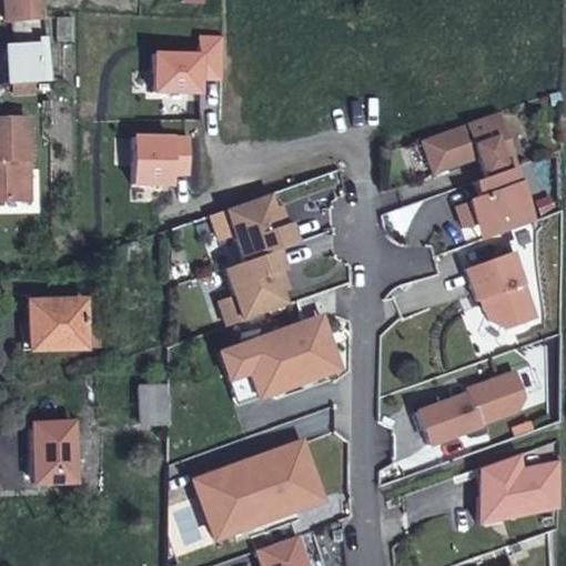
[(3,0),(6,19),(12,19),(46,17),(46,11),(44,6),(43,0),(3,0)]
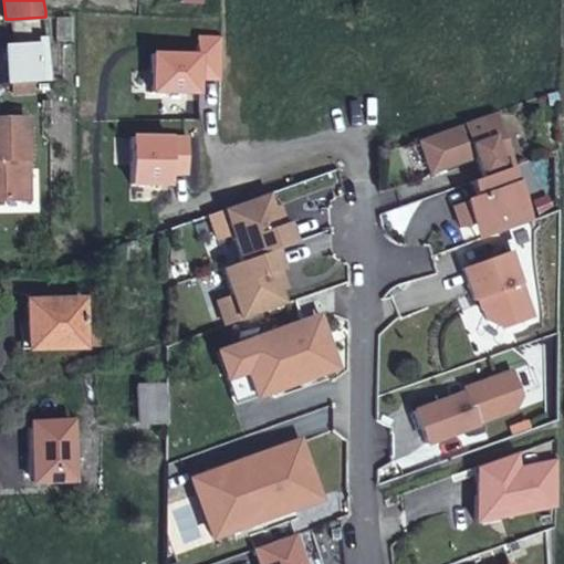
[(48,34),(45,17),(12,19),(14,45),(41,42),(40,35),(48,34)]
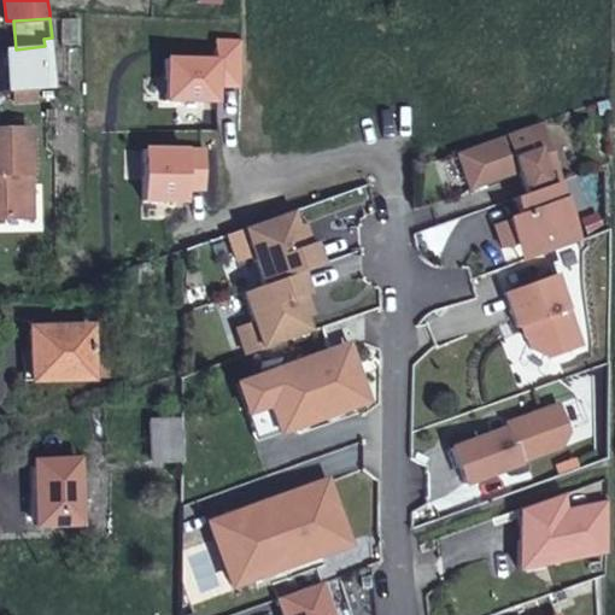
[(10,89),(57,86),(52,45),(45,46),(16,50),(7,51),(10,89)]
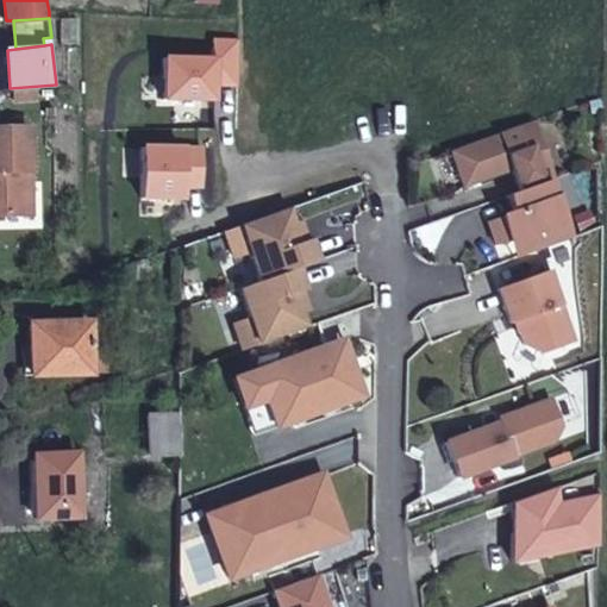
[(537,119),(454,148),(467,183),(515,167),(524,189),(554,179),(557,177),(537,119)]
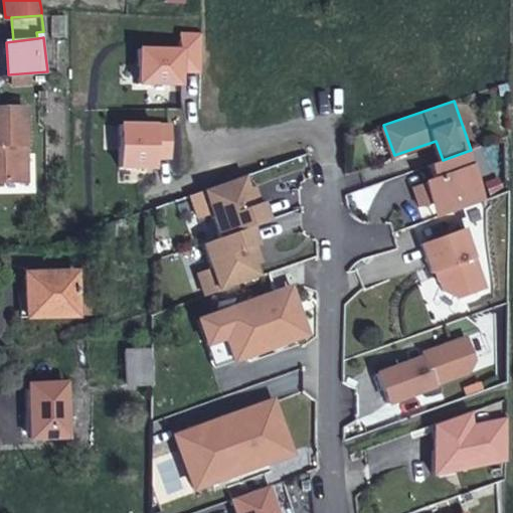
[(23,107),(0,107),(0,180),(26,180),(23,107)]
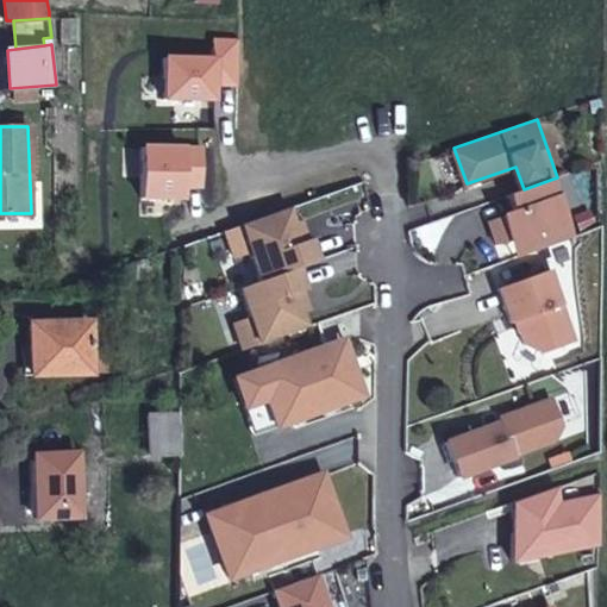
[(490,219),(499,243),(512,238),(570,218),(561,194),(559,195),(554,179),(524,189),(511,193),(517,211),(490,219)]
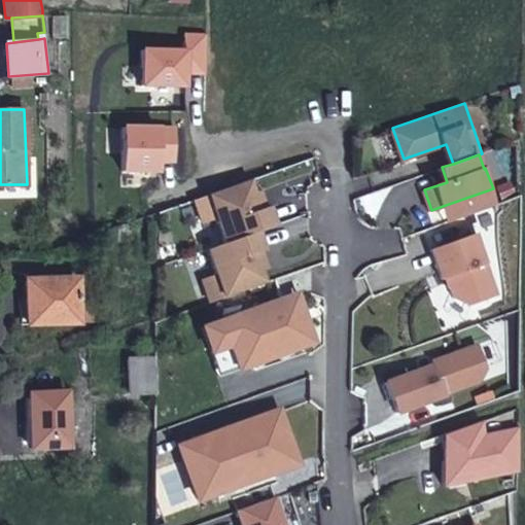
[(514,177),(497,182),(503,199),(519,194),(514,177)]
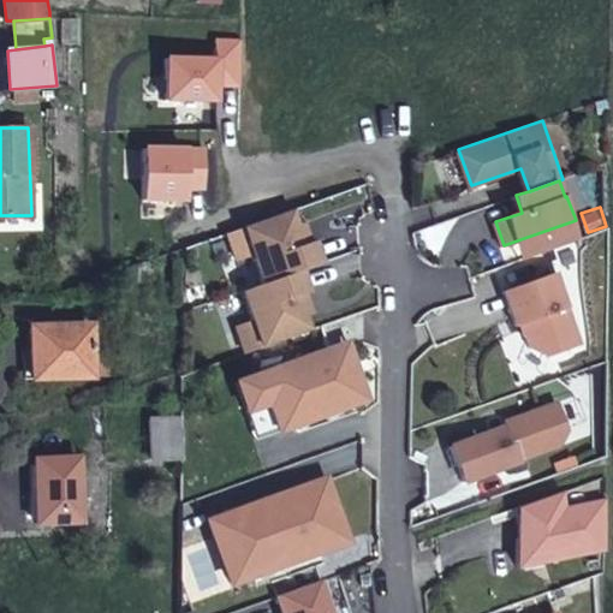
[(293,208),(230,230),(239,256),(256,250),(267,281),(304,268),(325,261),(317,240),(307,244),(299,222),(293,208)]
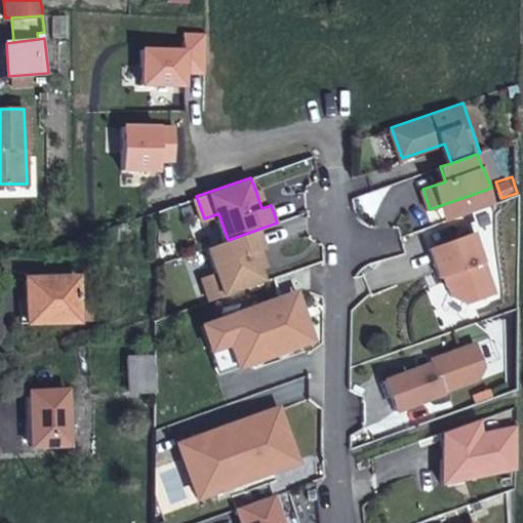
[(265,187),(255,190),(262,208),(271,205),(265,187)]
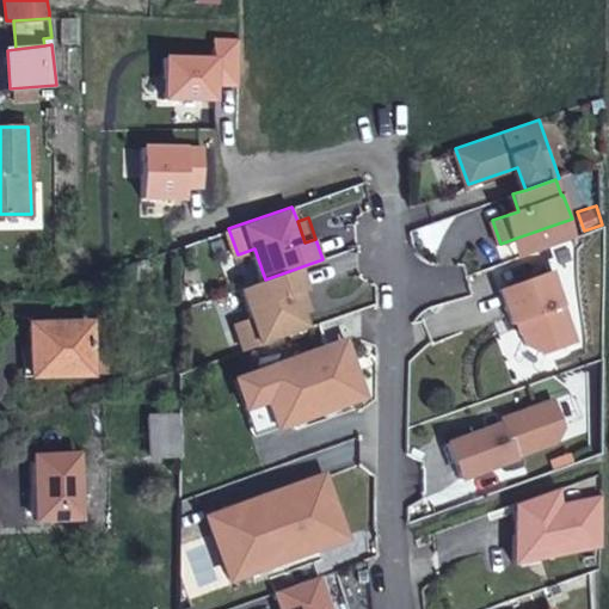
[(572,219),(514,239),(520,257),(578,237),(572,219)]
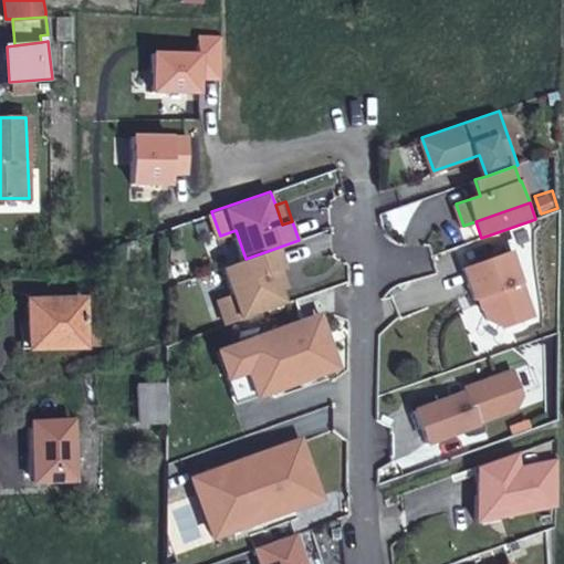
[(231,236),(218,240),(226,262),(239,258),(231,236)]
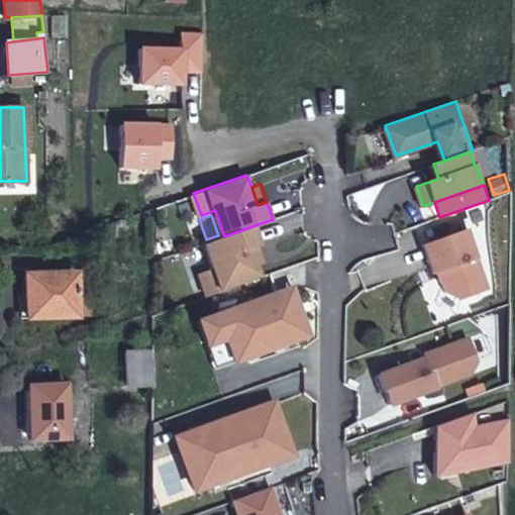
[(124,218),(107,224),(111,235),(127,229),(124,218)]
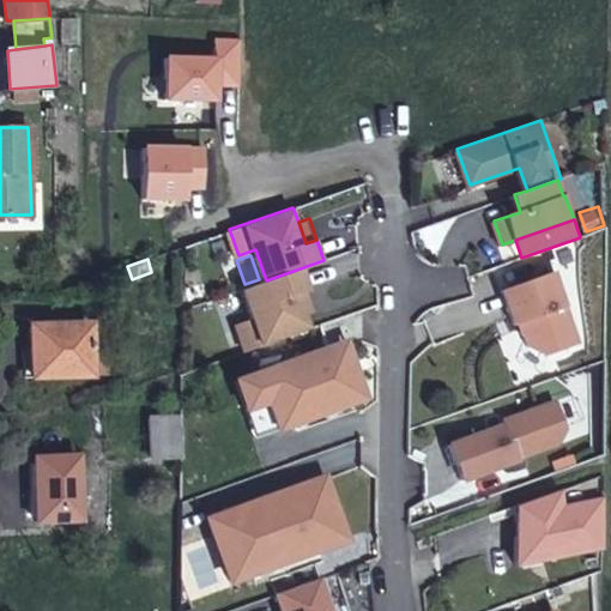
[(266,280),(249,286),(258,318),(241,322),(247,344),(310,321),(307,313),(300,291),(309,288),(303,267),(266,280)]
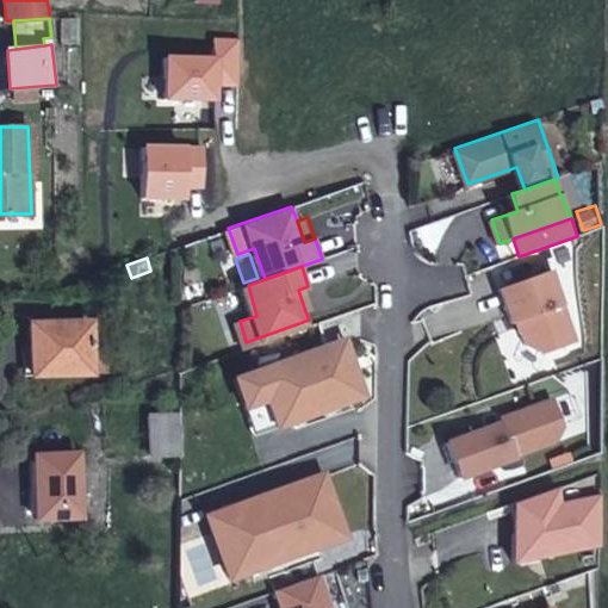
[(579,341),(553,270),(502,289),(514,323),(520,321),(527,343),(546,353),(579,341)]
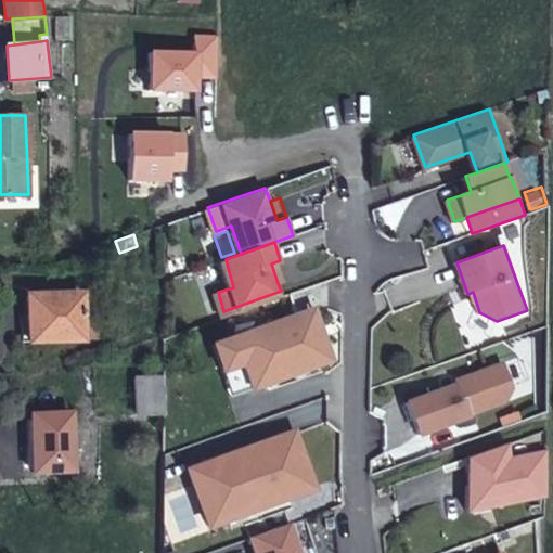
[(271,264),(278,283),(287,280),(280,260),(271,264)]
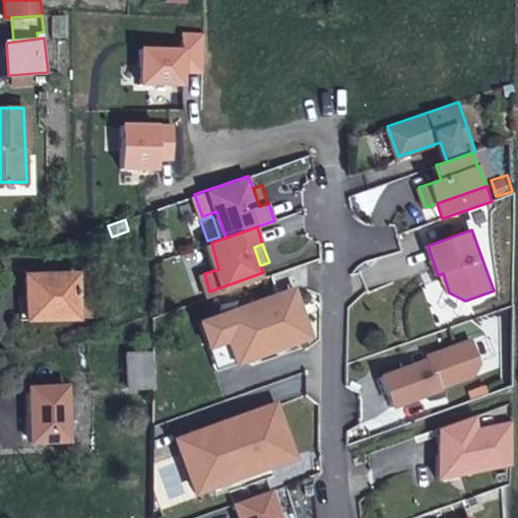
[(263,272),(209,292),(211,297),(264,277),(263,272)]
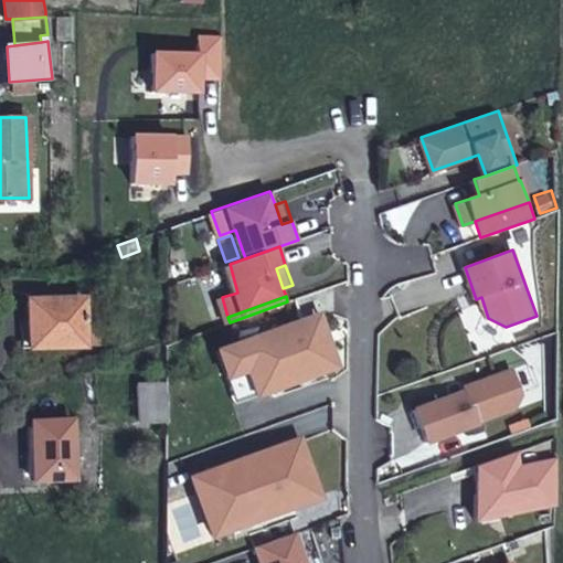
[(84,297),(29,298),(30,344),(85,343),(84,297)]
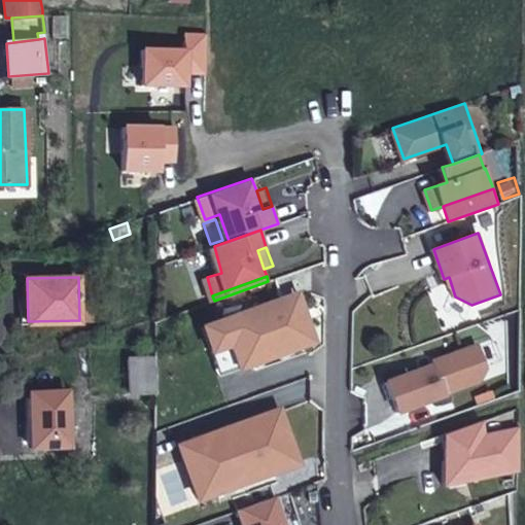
[(299,292),(222,318),(239,366),(315,341),(308,318),(299,321),(295,313),(305,310),(299,292)]
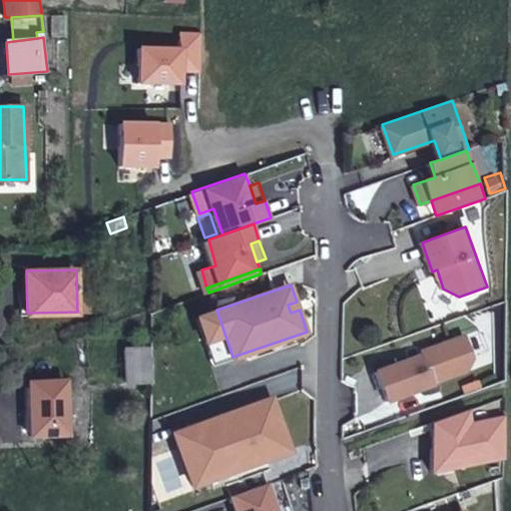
[(297,302),(288,305),(291,313),(300,310),(297,302)]
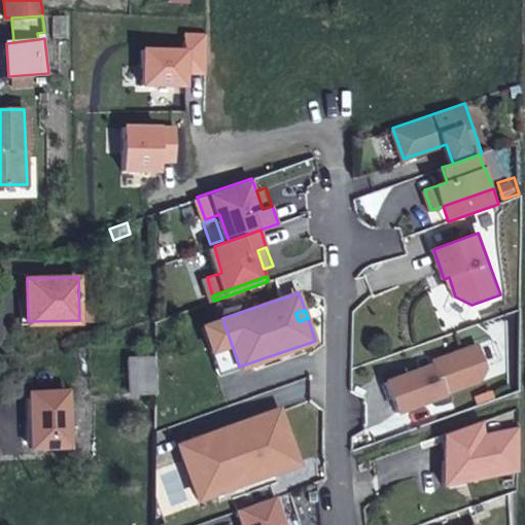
[(222,318),(203,325),(219,374),(239,366),(222,318)]
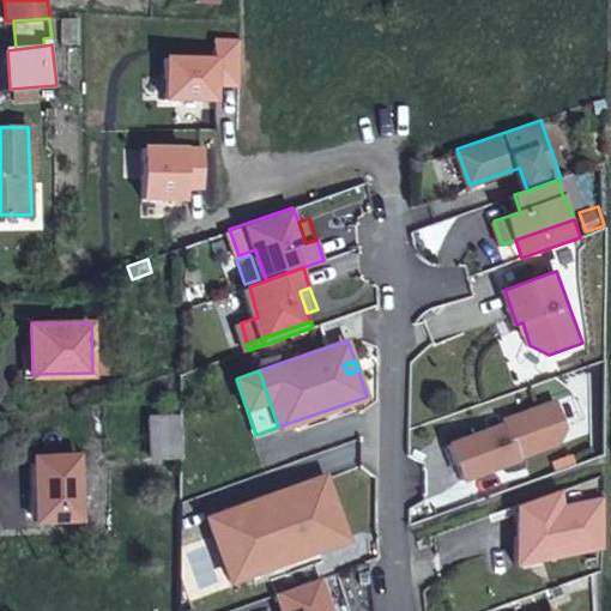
[(518,418),(451,443),(464,479),(520,459),(519,457),(560,441),(567,425),(557,399),(515,415),(518,418)]
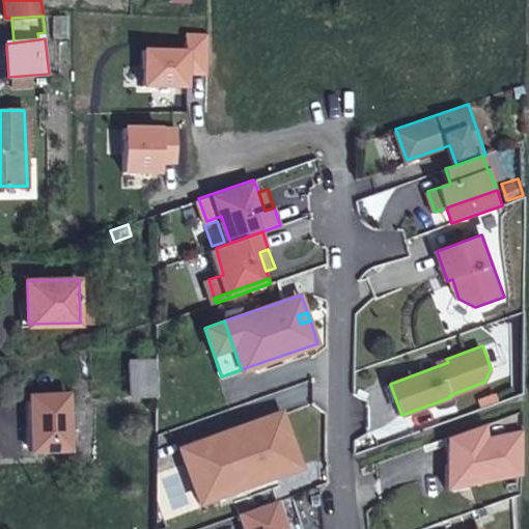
[(156,392),(156,359),(130,360),(131,393),(156,392)]
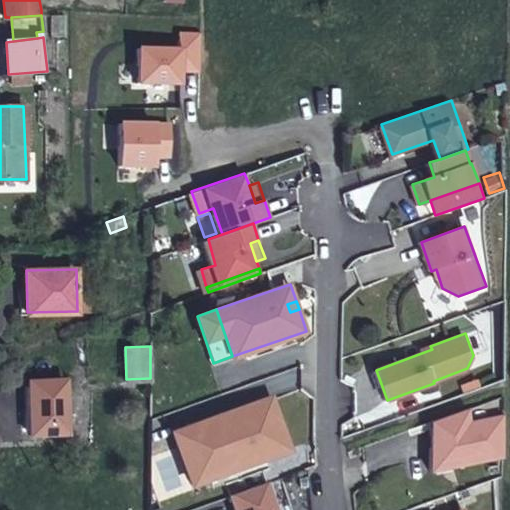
[(66,379),(28,380),(30,434),(67,433),(66,379)]
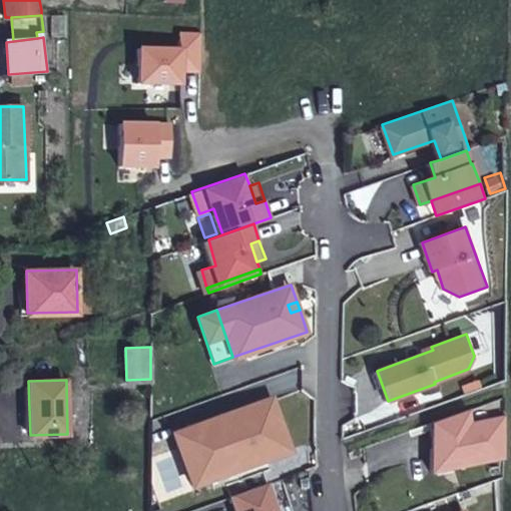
[(195,427),(212,477),(291,449),(273,400),(195,427)]
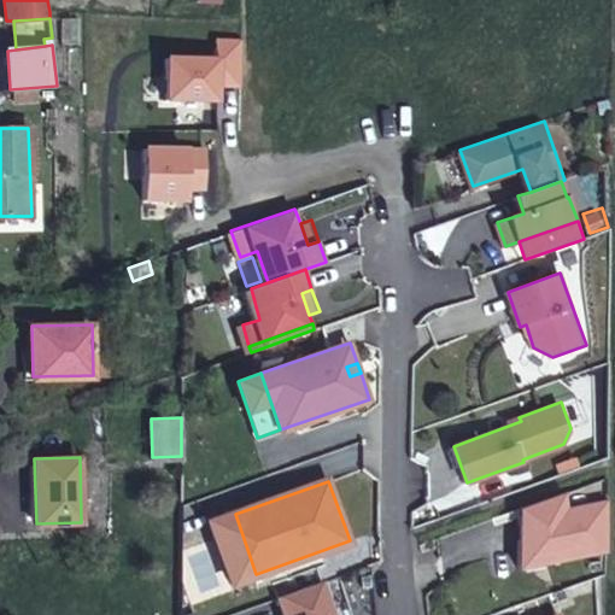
[(564,492),(522,507),(521,567),(609,549),(609,502),(566,509),(564,492)]
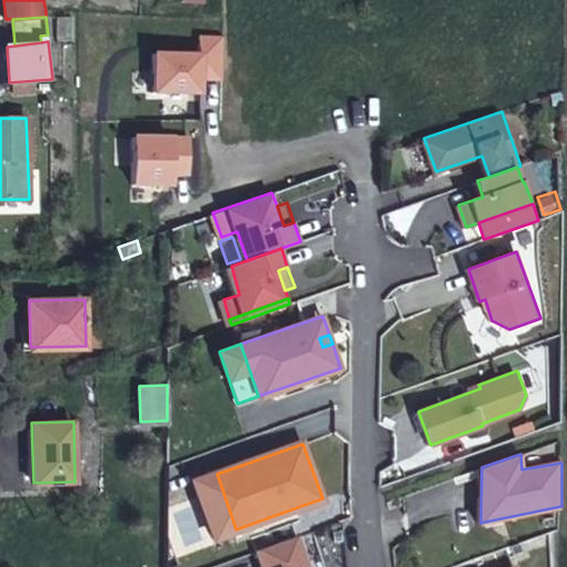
[(217,474),(196,481),(215,536),(236,529),(217,474)]
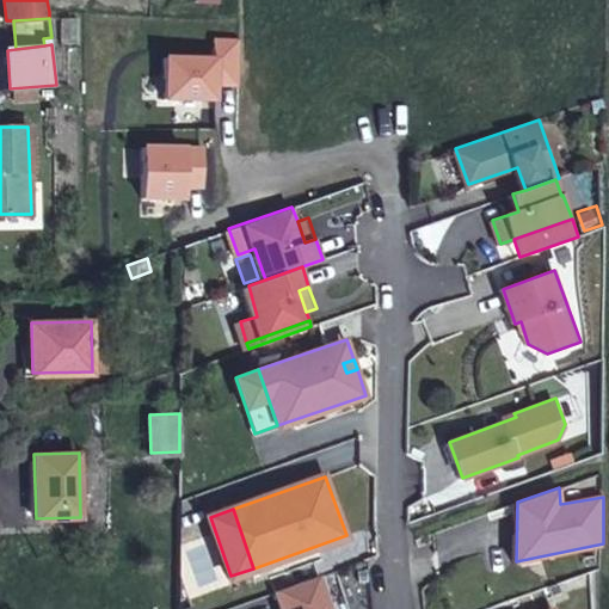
[(333,608),(321,573),(278,589),(284,608),(333,608)]
